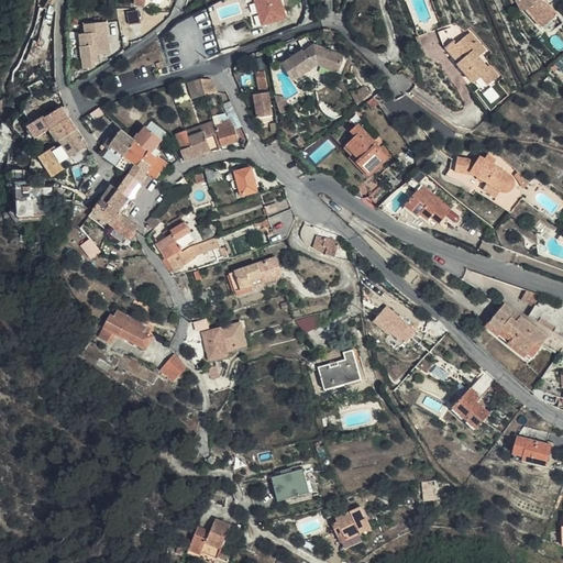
[(286,17),(282,0),(256,0),(263,23),(286,17)]
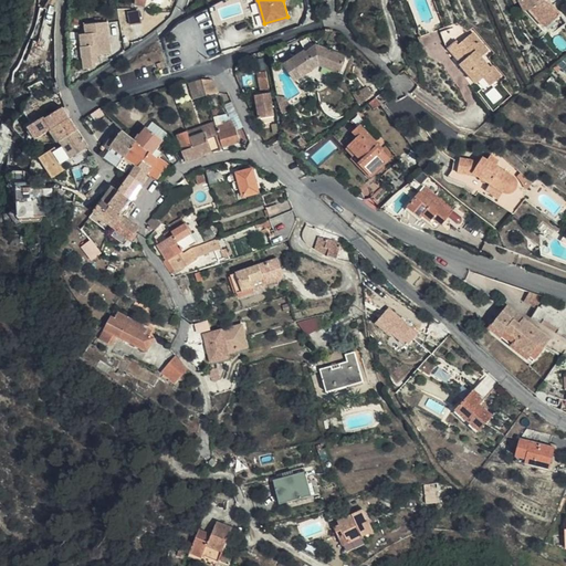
[(513,0),(515,4),(519,2),(524,12),(530,10),(545,29),(552,24),(562,16),(549,0),(513,0)]
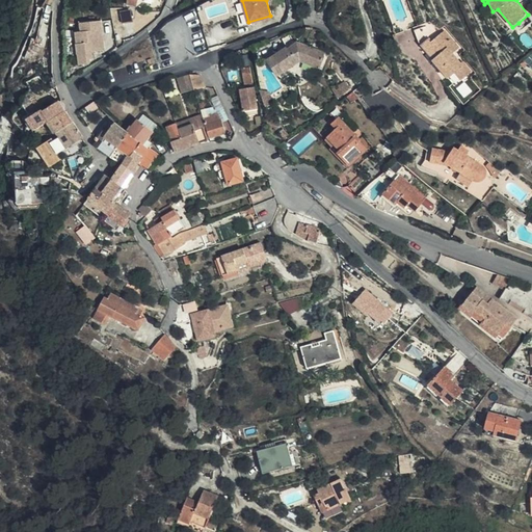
[(132,21),(130,9),(121,11),(123,23),(132,21)]
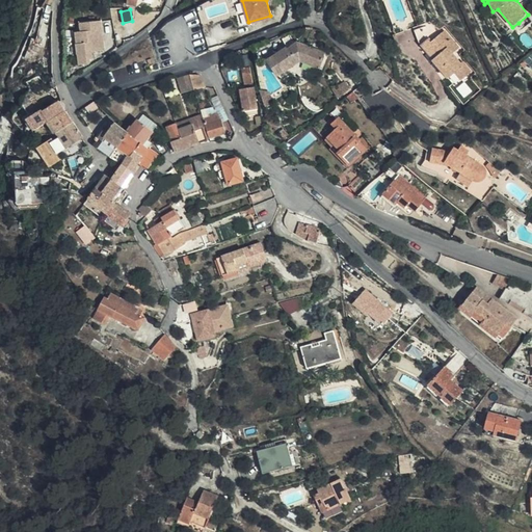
[(77,32),(79,63),(89,62),(89,58),(91,58),(91,52),(104,51),(102,21),(81,22),(82,31),(77,32)]
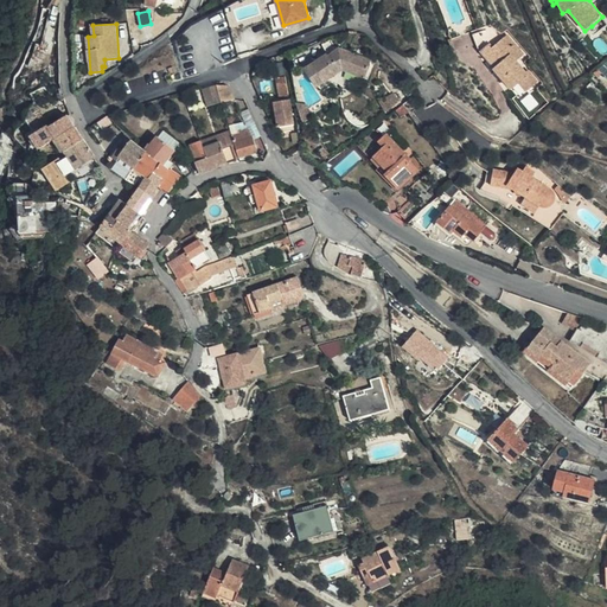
[(516,62),(524,56),(508,36),(497,45),(490,29),(473,34),(479,51),(484,50),(492,62),(490,64),(517,96),(526,90),(528,91),(538,82),(528,70),(525,72),(516,62)]
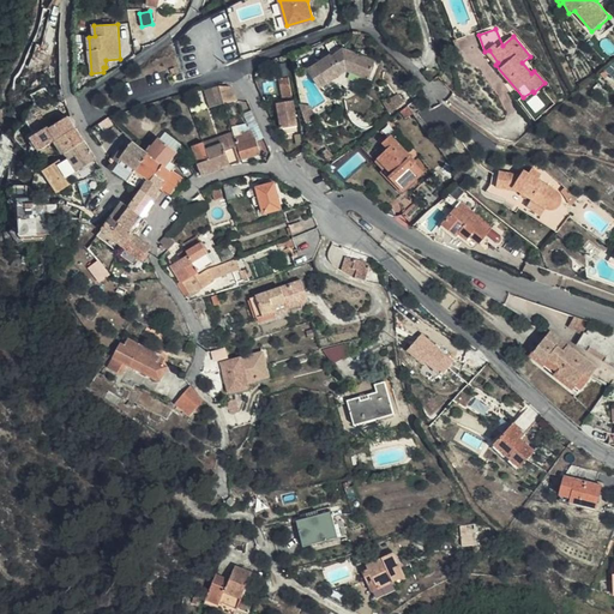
[(331,55),(317,65),(318,67),(311,73),(321,88),(345,71),(369,79),(374,66),(373,65),(374,60),(343,49),(332,56),(331,55)]
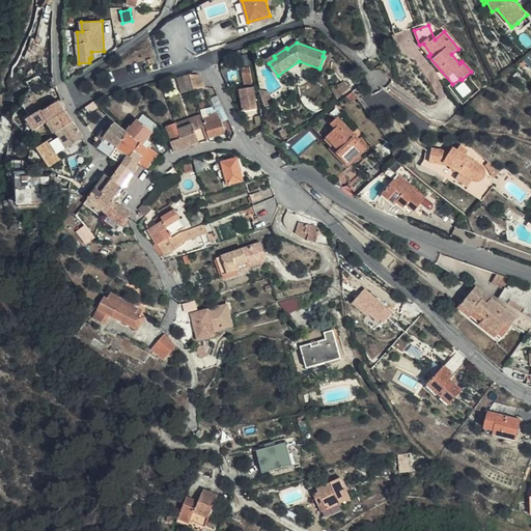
[(247,89),(241,90),(245,111),(258,109),(251,67),(243,70),(247,89)]
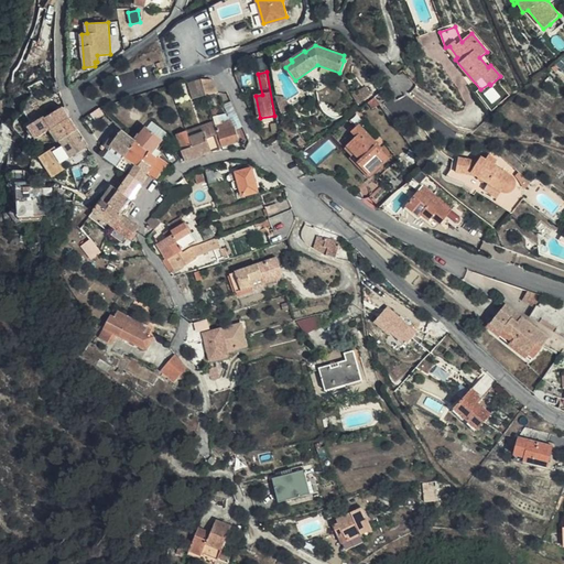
[(213,79),(201,79),(203,85),(206,95),(206,96),(219,93),(218,87),(215,82),(213,79)]
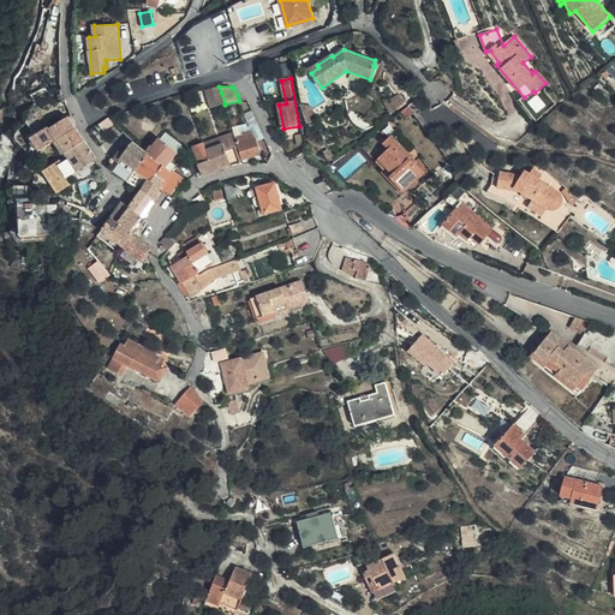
[(221,93),(207,96),(210,108),(225,103),(221,93)]
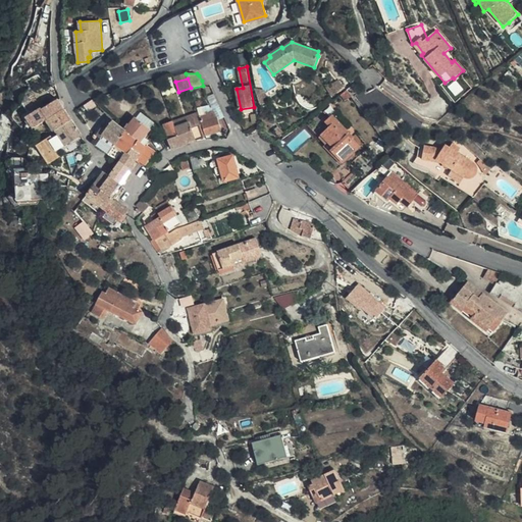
[(340,80),(327,87),(332,95),(345,88),(340,80)]
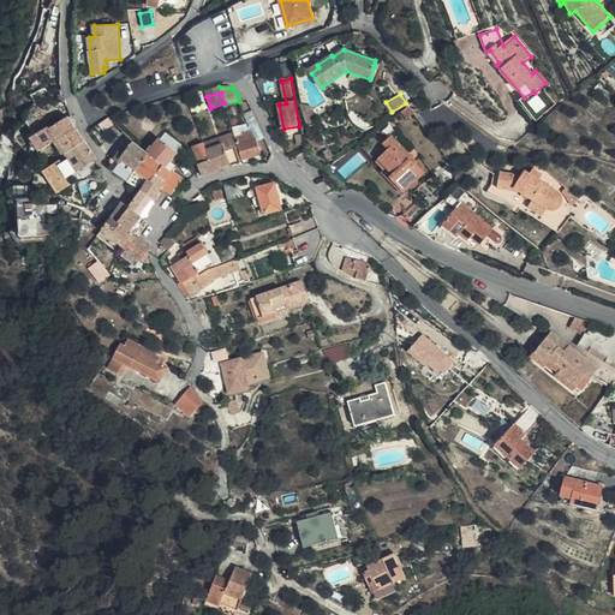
[(312,118),(309,108),(302,107),(305,119),(312,118)]
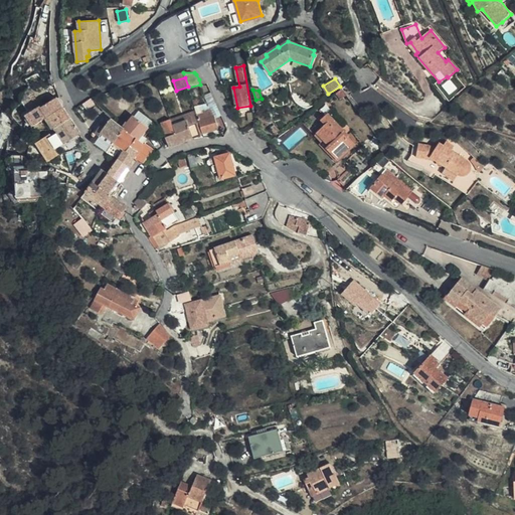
[(196,113),(201,111),(197,98),(192,101),(196,113)]
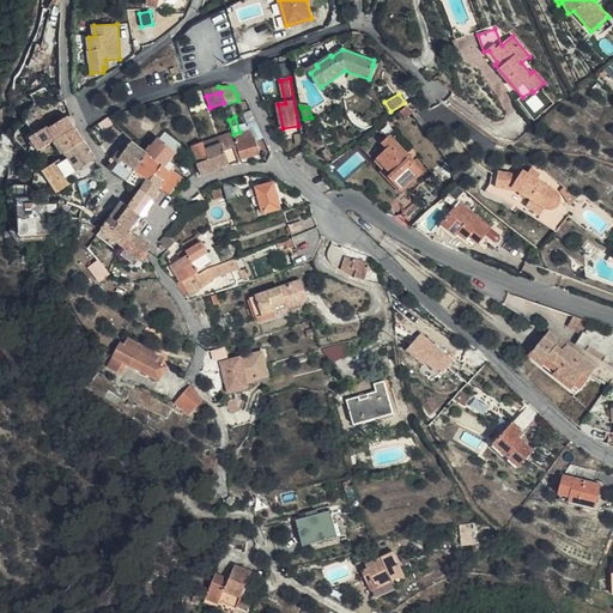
[(76,128),(70,117),(55,127),(61,137),(76,128)]
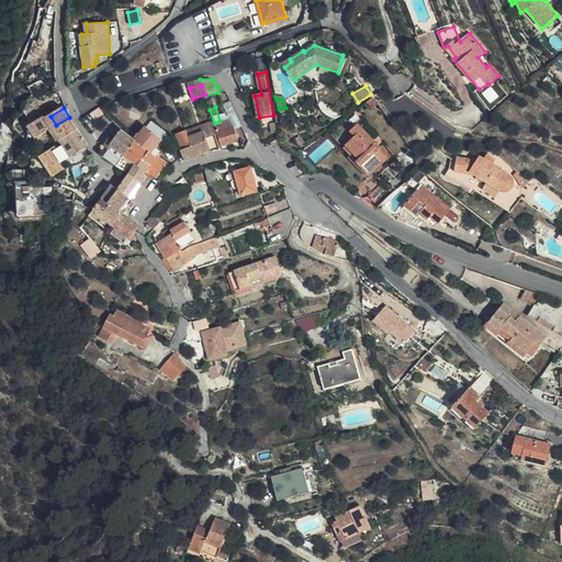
[(105,112),(101,108),(92,113),(97,119),(105,112)]
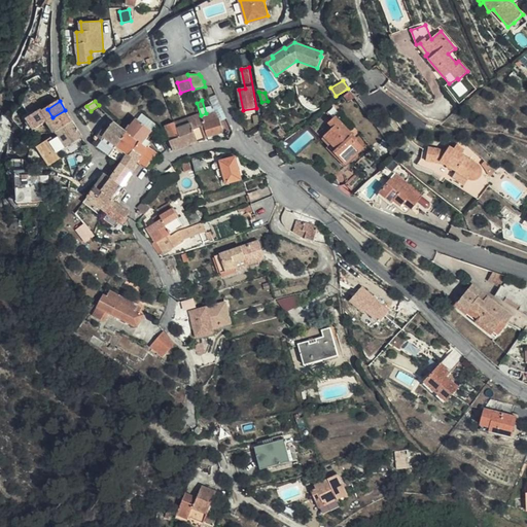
[(53,117),(47,109),(42,111),(41,110),(28,118),(35,129),(48,119),(53,117)]
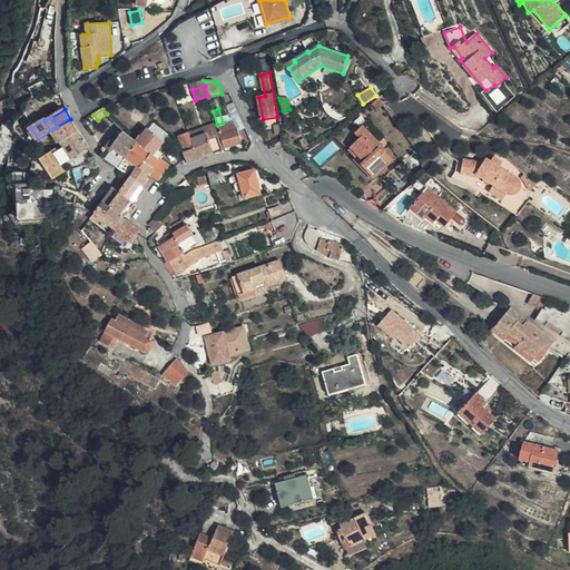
[(79,131),(70,119),(57,127),(52,129),(60,143),(79,131)]
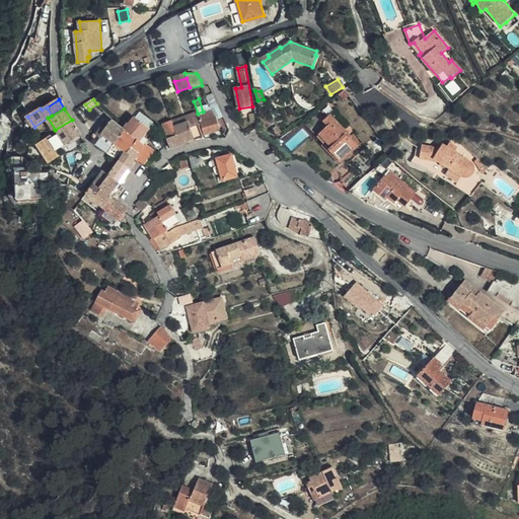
[(204,132),(205,135),(220,130),(215,115),(212,109),(203,112),(198,114),(201,122),(204,132)]
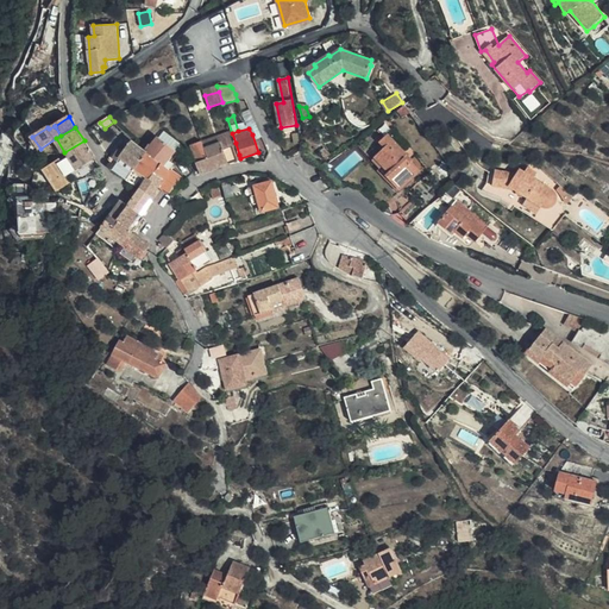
[(176,150),(181,144),(180,143),(164,131),(159,137),(176,150)]
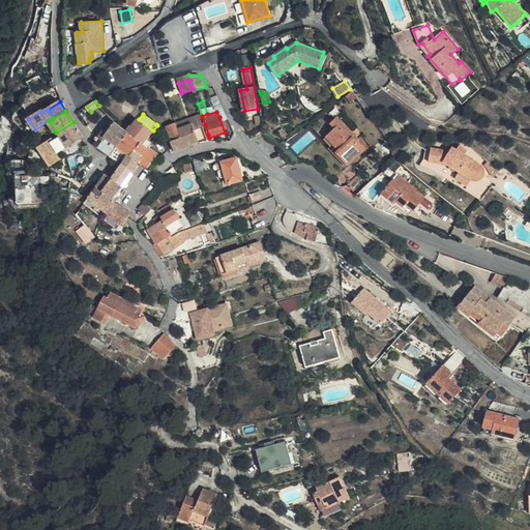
[(107,131),(114,122),(109,117),(101,128),(104,129),(107,131)]
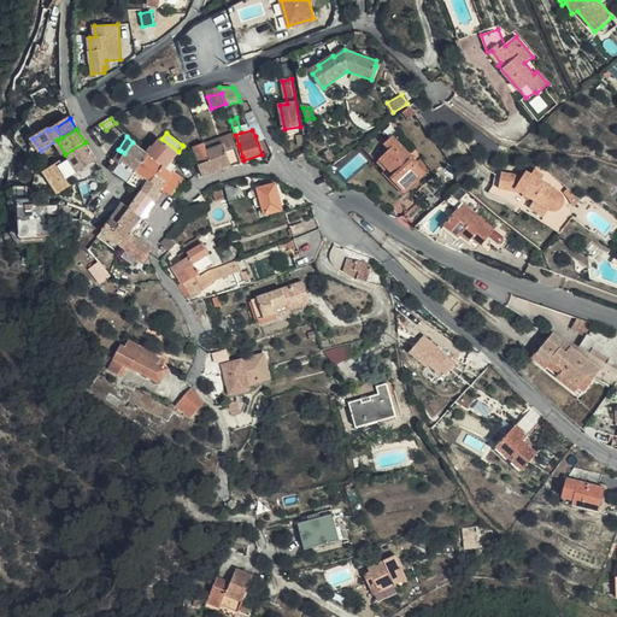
[(391,150),(380,159),(394,175),(391,177),(403,189),(412,180),(416,183),(425,175),(416,165),(418,162),(393,136),(385,144),(391,150)]
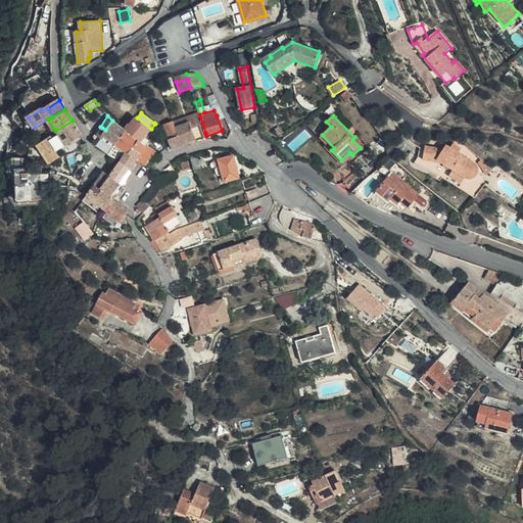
[(145,137),(151,129),(137,117),(135,116),(125,130),(133,136),(141,142),(145,137)]
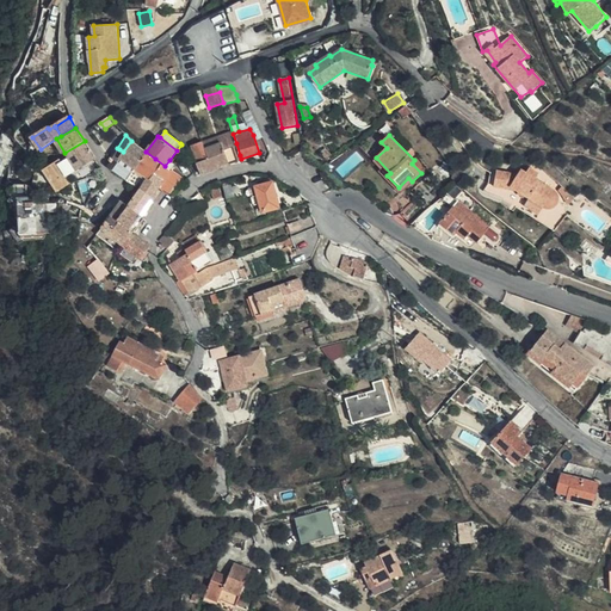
[(76,170),(96,156),(85,141),(65,153),(76,170)]
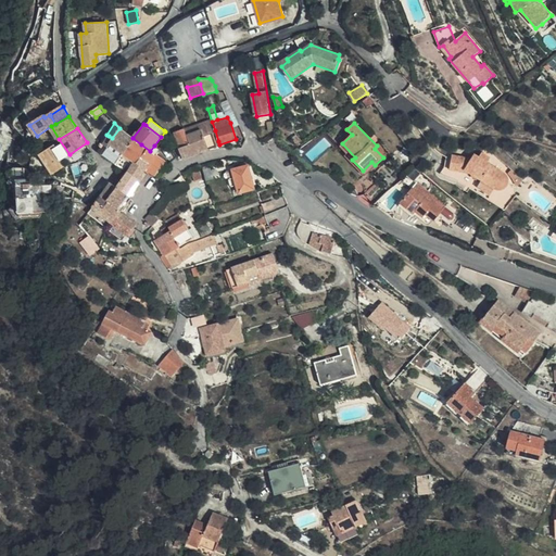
[(141,144),(133,138),(119,128),(112,138),(109,136),(102,143),(100,142),(99,144),(103,151),(101,154),(115,165),(122,155),(130,161),(141,144)]
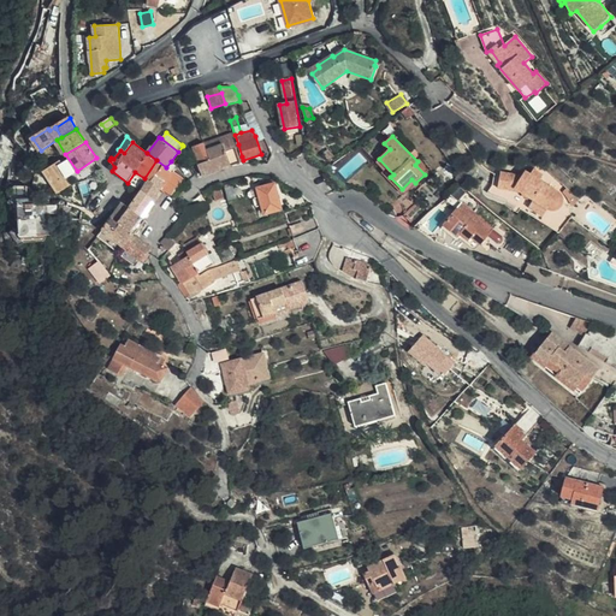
[(211,159),(209,157),(206,148),(203,142),(194,146),(199,163),(211,159)]
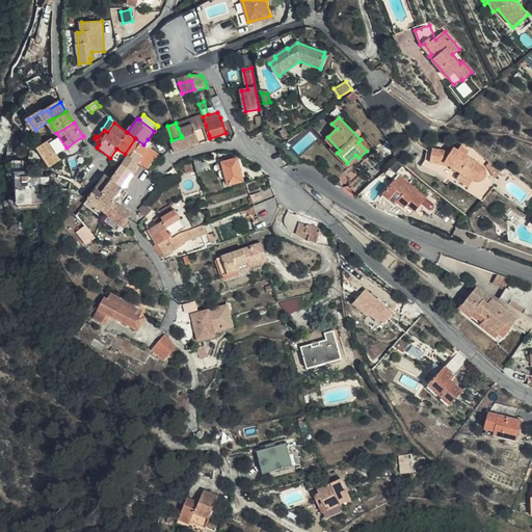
[(181,135),(194,129),(192,123),(178,128),(181,135)]
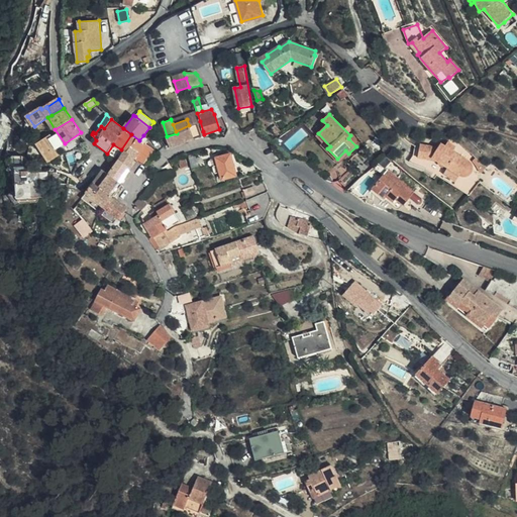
[(201,133),(203,131),(200,121),(189,125),(176,131),(177,133),(167,136),(166,137),(169,147),(170,147),(201,136),(201,133)]
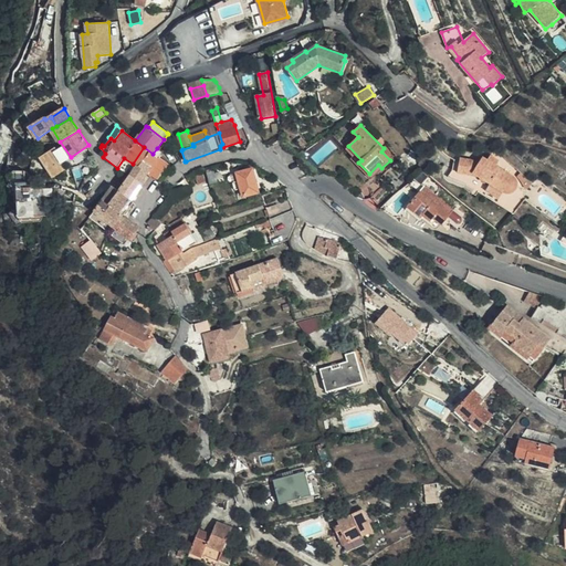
[(308,144),(302,137),(297,140),(304,148),(308,144)]
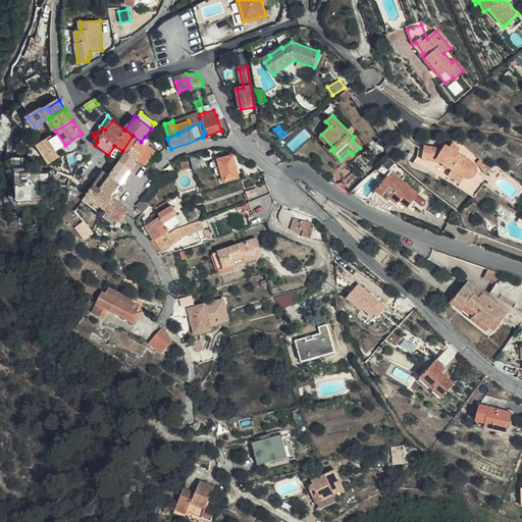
[(50,163),(61,155),(58,150),(65,145),(55,131),(37,145),(50,163)]
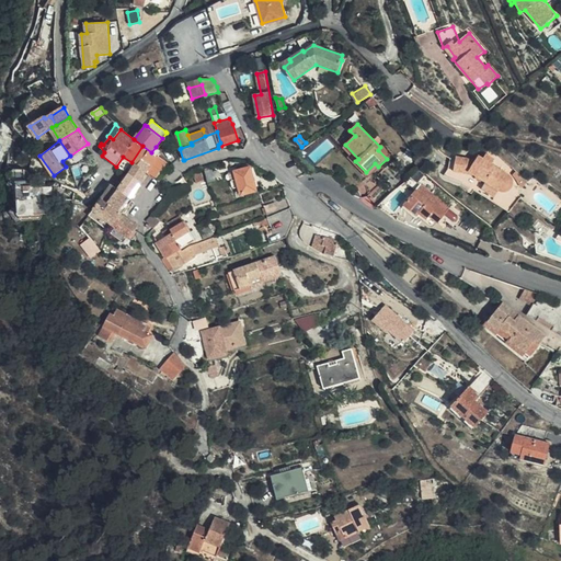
[(358,159),(345,145),(342,147),(355,161),(358,159)]
